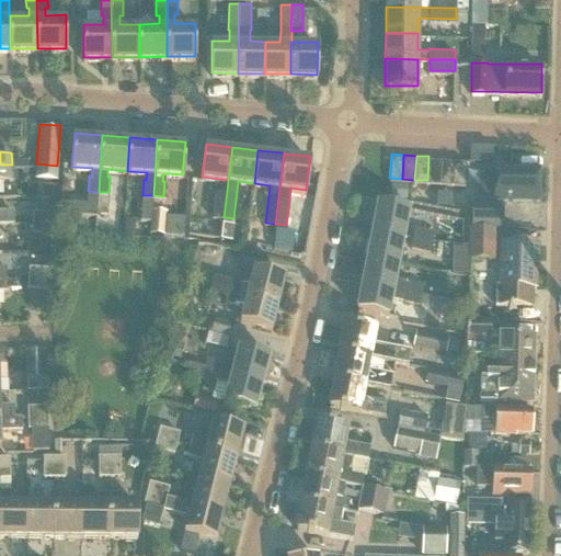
[(427,180),(439,181),(442,157),(428,156),(427,180)]
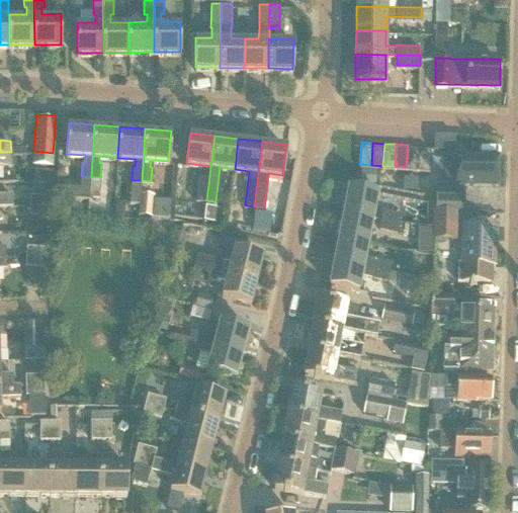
[(406,167),(418,168),(419,146),(408,145),(406,167)]
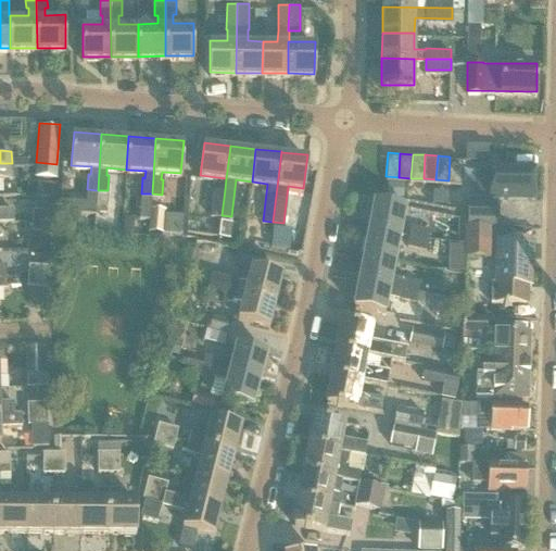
[(449,180),(460,180),(463,157),(450,157),(449,180)]
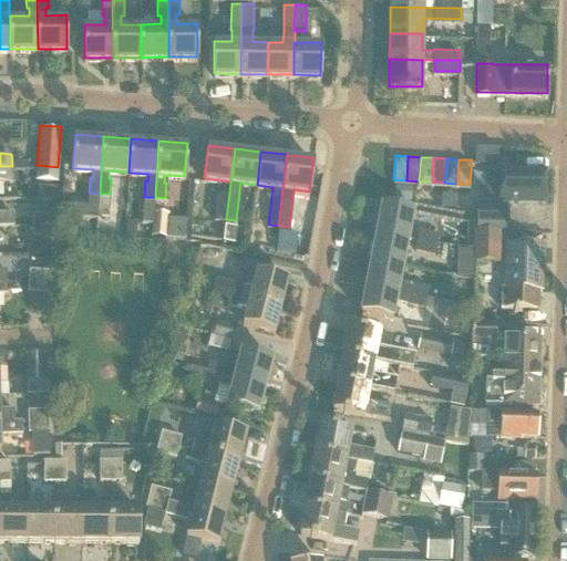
[(57,178),(58,167),(37,165),(35,176),(57,178)]
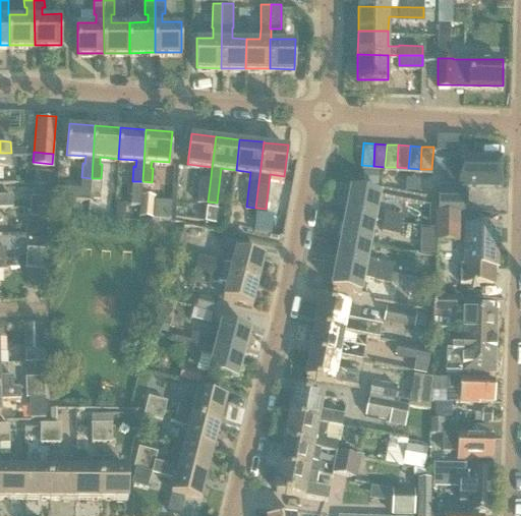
[(500,182),(501,153),(475,153),(475,152),(458,152),(458,180),(475,180),(475,182),(500,182)]
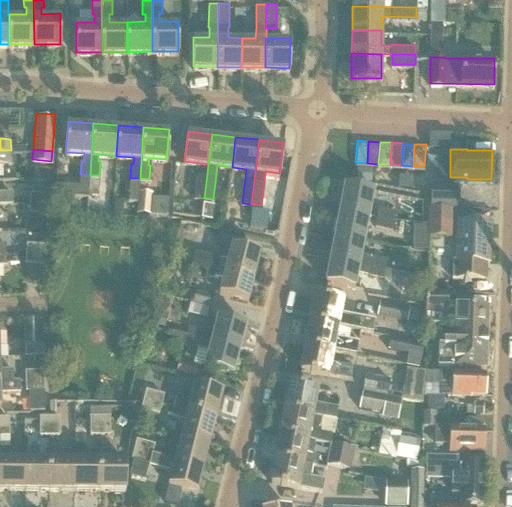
[(0,161),(11,161),(11,150),(0,150),(0,161)]
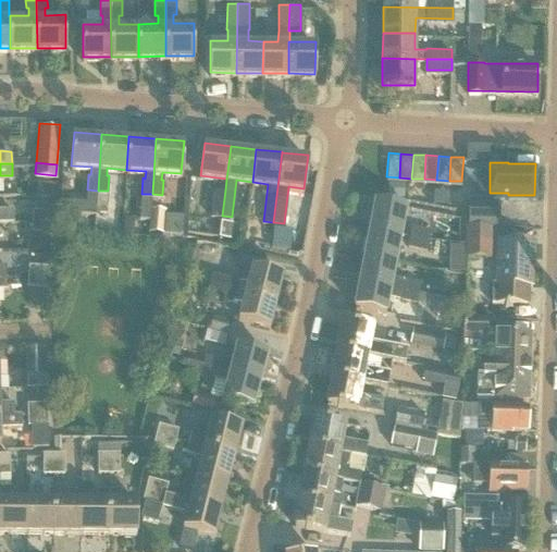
[(401,180),(388,180),(387,191),(401,192),(401,180)]
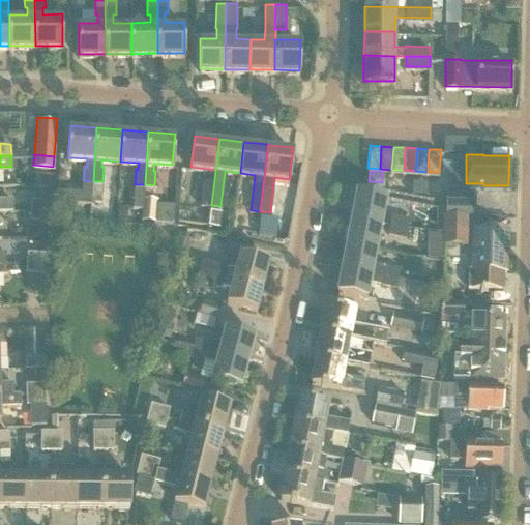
[(204,179),(201,204),(211,205),(214,180),(204,179)]
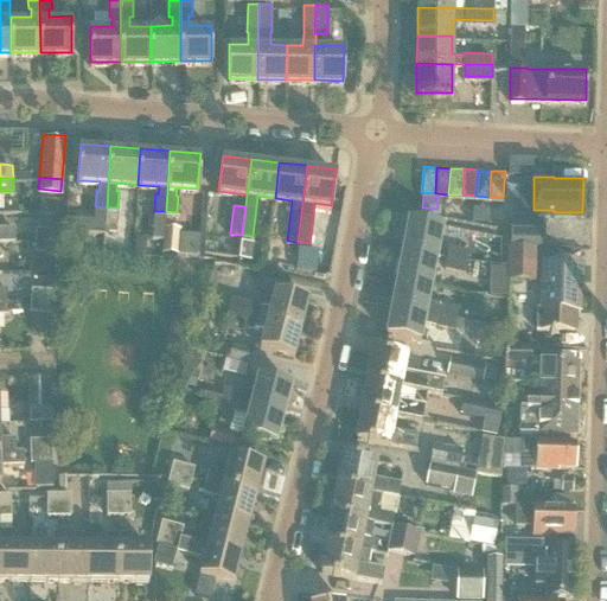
[(106,208),(95,206),(94,213),(64,211),(63,224),(104,227),(107,208),(106,208)]
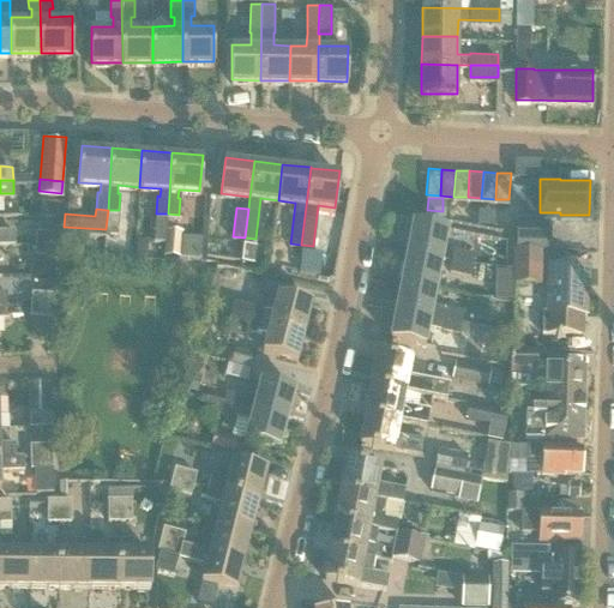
[(118,210),(108,210),(107,220),(116,221),(118,210)]
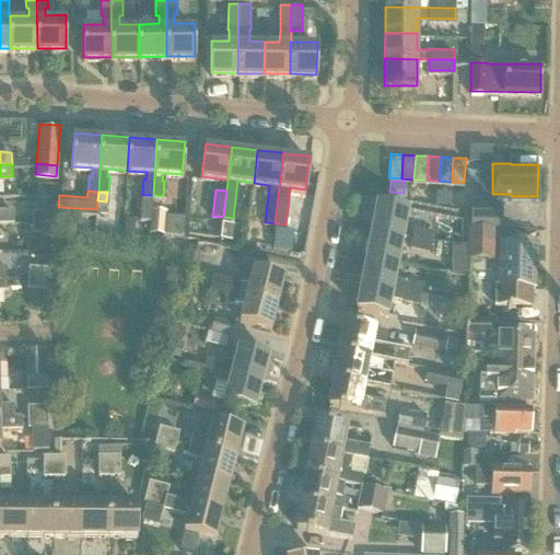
[(376,199),(372,227),(404,232),(406,219),(408,206),(376,199)]
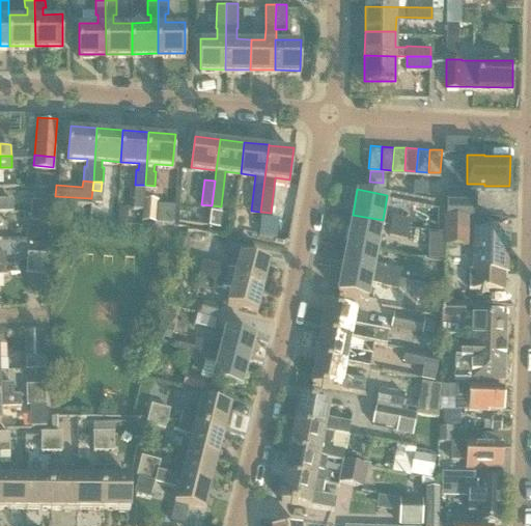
[(475,190),(446,190),(446,209),(475,209),(475,190)]
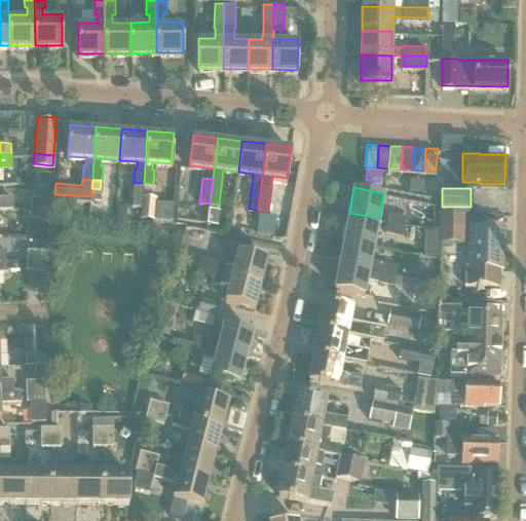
[(0,207),(13,207),(12,194),(0,194),(0,207)]
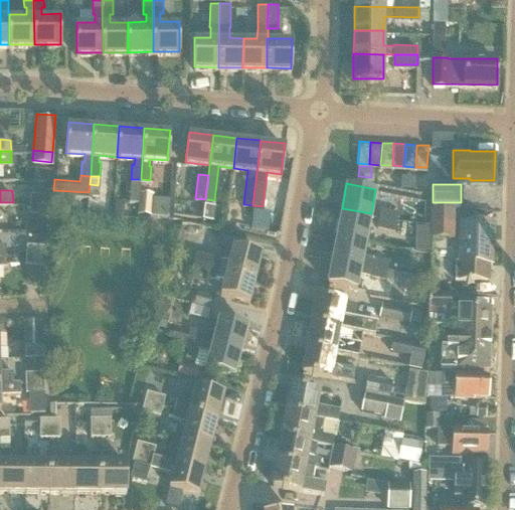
[(153,192),(139,190),(138,210),(151,212),(153,192)]
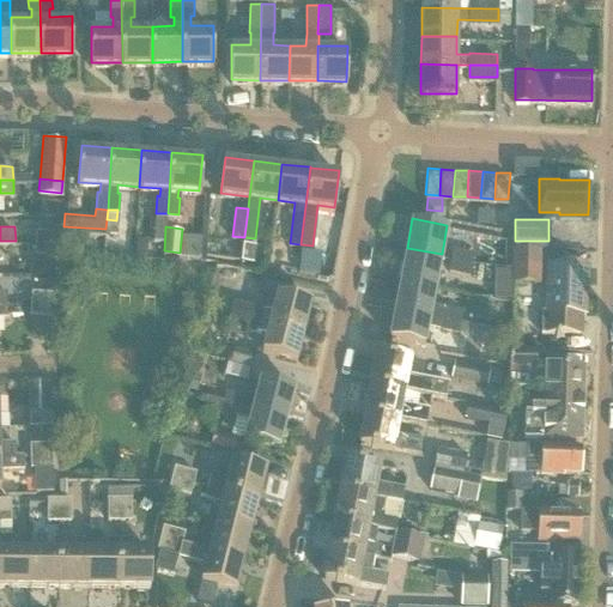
[(36,238),(58,241),(59,230),(36,228),(36,238)]
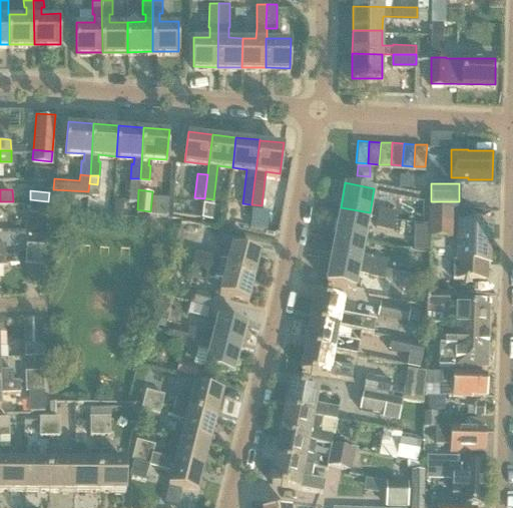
[(47,211),(48,201),(30,199),(29,209),(47,211)]
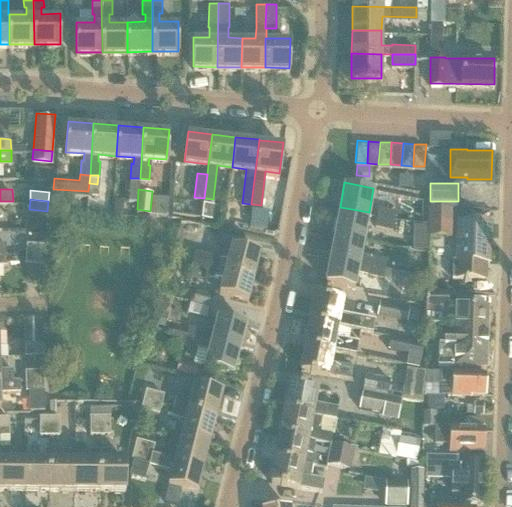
[(216,202),(204,200),(201,215),(213,217),(216,202)]
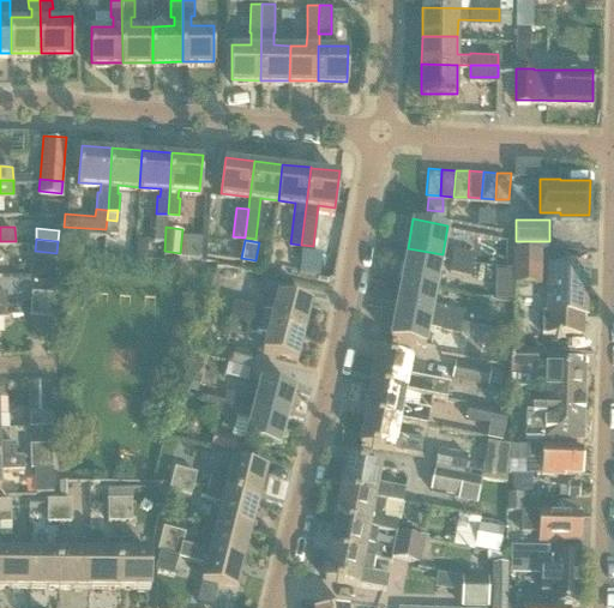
[(542,246),(513,245),(512,280),(541,281),(542,246)]
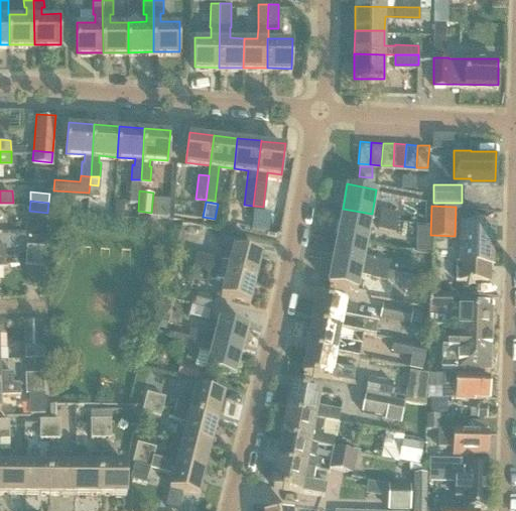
[(251,226),(267,228),(270,209),(253,207),(251,226)]
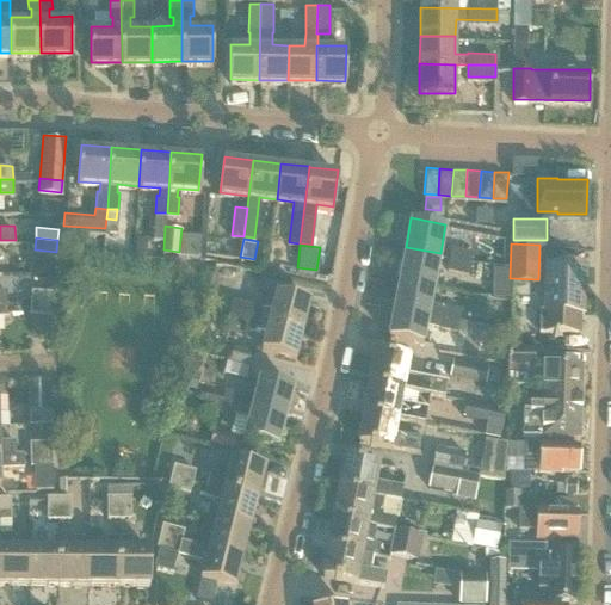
[(452,245),(450,255),(469,259),(471,248),(452,245)]
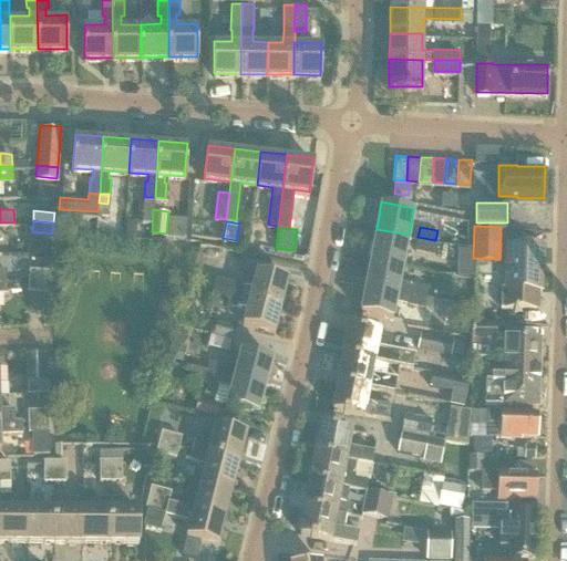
[(377,229),(371,255),(403,261),(409,235),(377,229)]
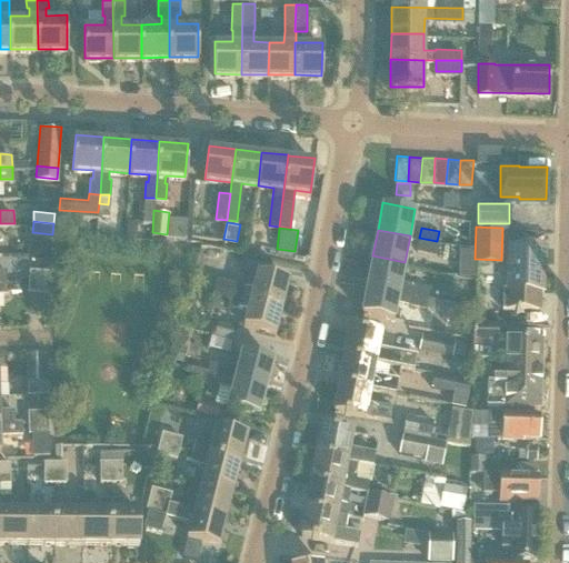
[(437,241),(419,238),(417,248),(435,252),(437,241)]
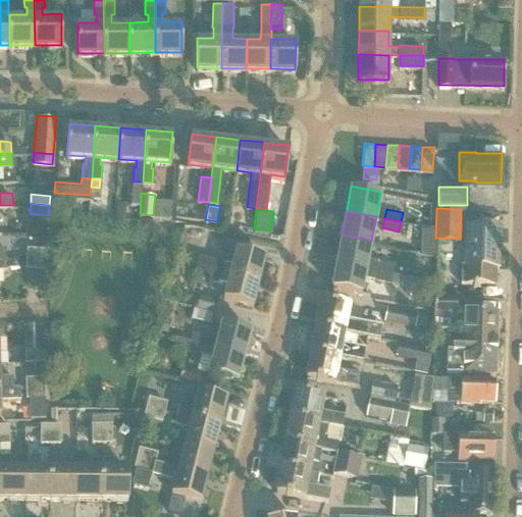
[(499,264),(500,223),(467,222),(465,263),(461,263),(461,279),(493,280),(493,263),(499,264)]
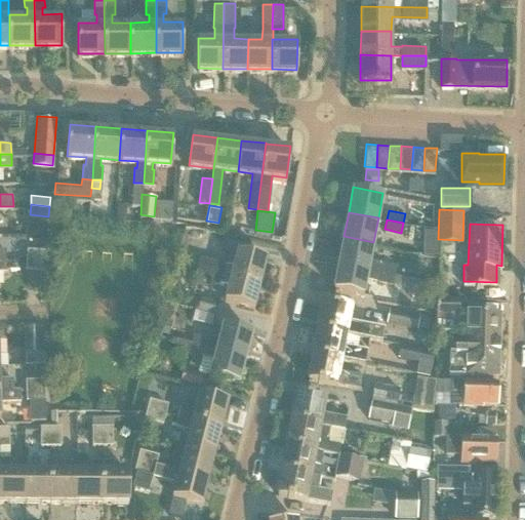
[(344,236),(338,261),(393,272),(395,263),(370,257),(373,242),(344,236)]
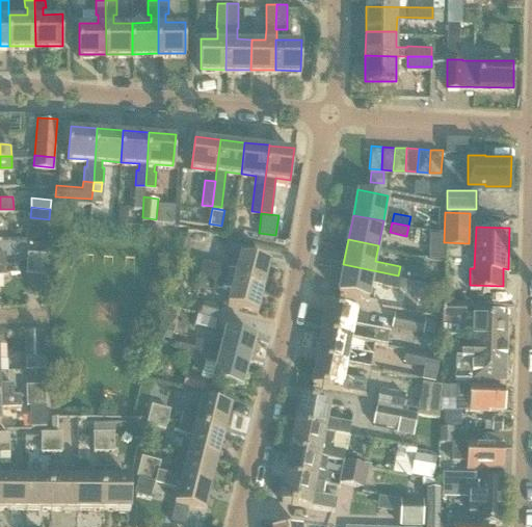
[(27,260),(46,262),(47,252),(27,249),(27,260)]
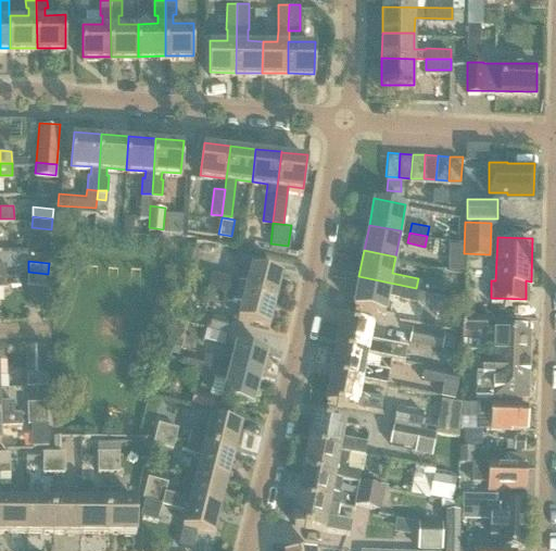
[(213,270),(210,280),(276,298),(282,272),(251,264),(247,279),(237,276),(213,270)]
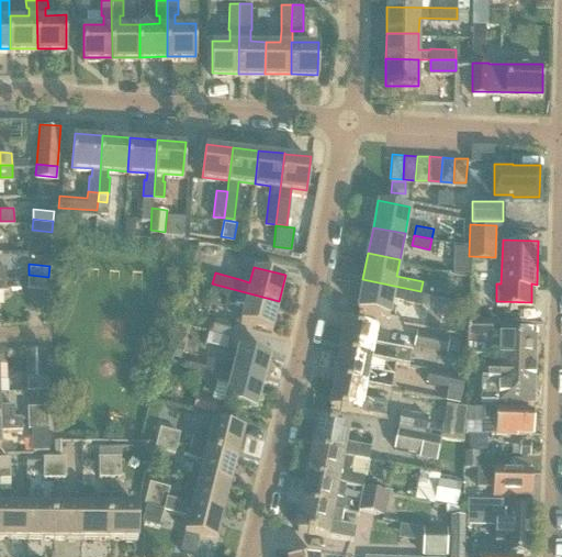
[(47,288),(48,277),(29,275),(27,286),(26,310),(45,311),(47,288)]
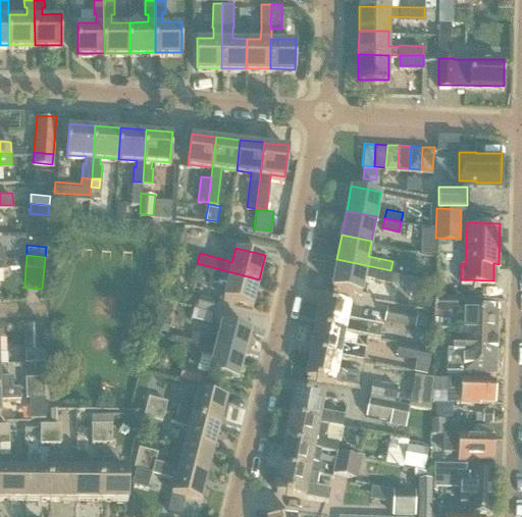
[(390,270),(336,259),(332,285),(361,290),(364,274),(388,279),(390,270)]
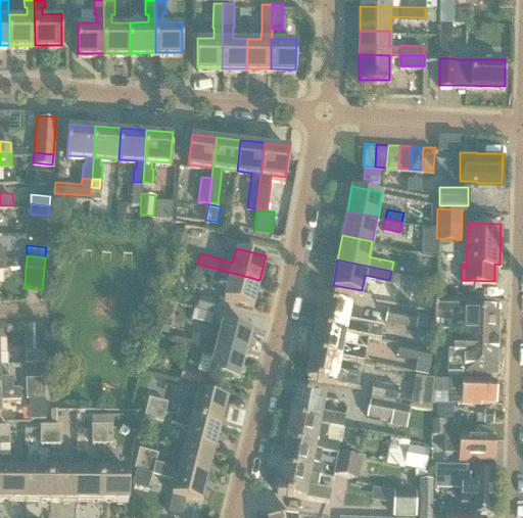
[(259,280),(197,264),(195,273),(218,279),(228,282),(224,296),(253,303),(259,280)]
